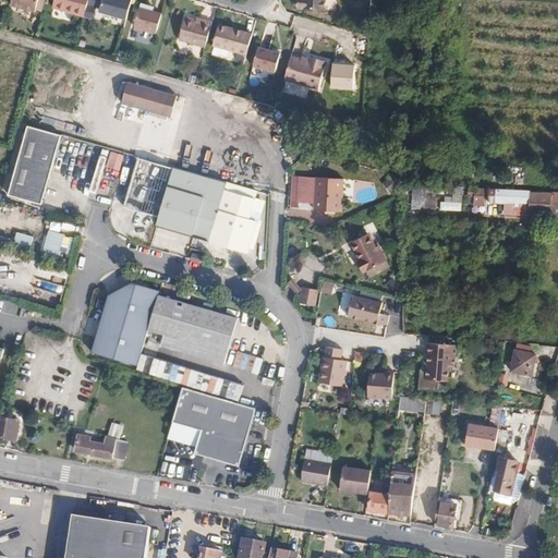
[(36,0),(9,0),(8,4),(34,12),(36,0)]
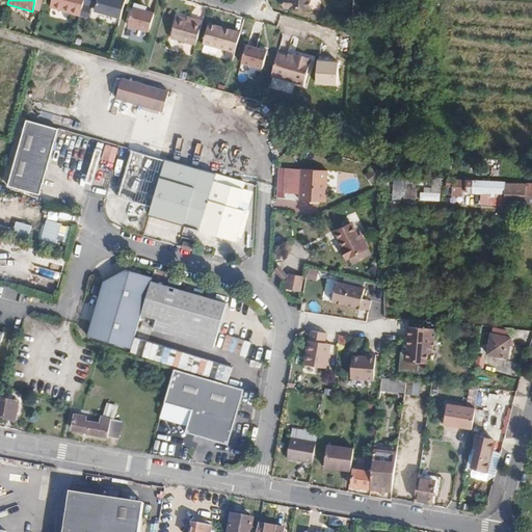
[(52,0),(50,6),(81,16),(84,3),(84,0),(52,0)]
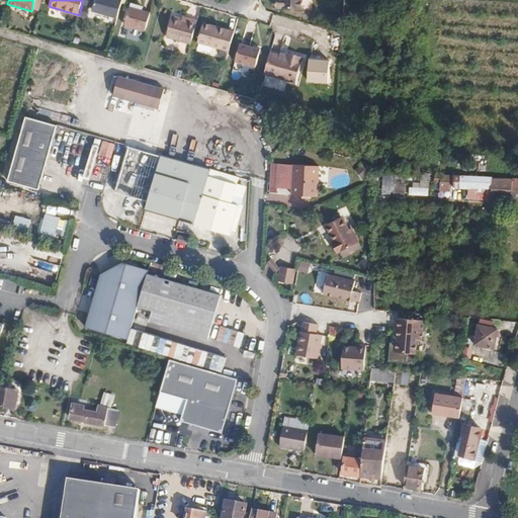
[(118,19),(123,0),(121,0),(94,0),(93,6),(92,11),(118,19)]
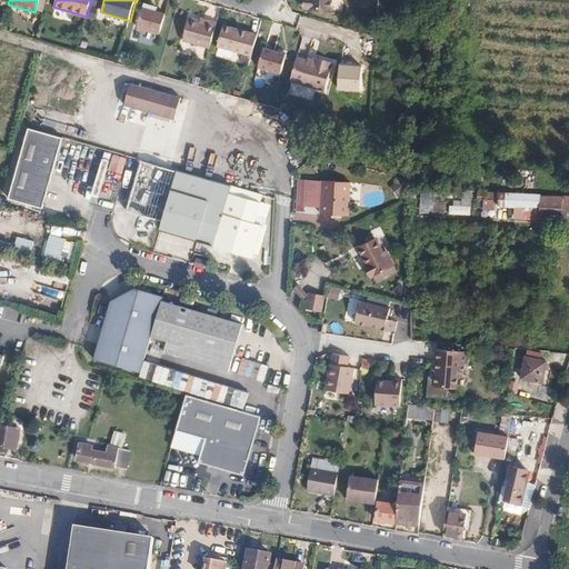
[(306,0),(306,8),(333,9),(333,0),(306,0)]
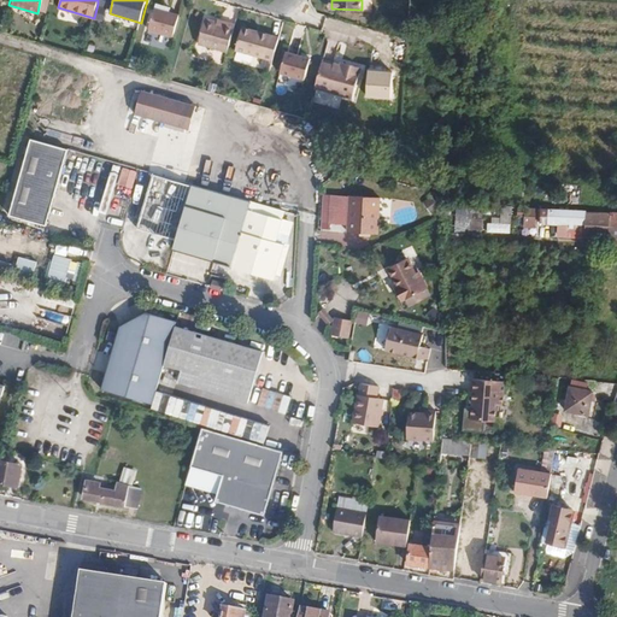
[(158,3),(151,28),(174,35),(180,15),(171,11),(172,6),(158,3)]
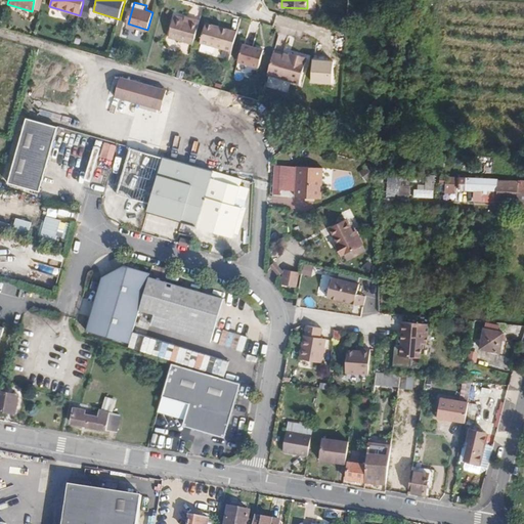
[(168,37),(193,44),(200,20),(190,17),(189,19),(174,15),(168,37)]
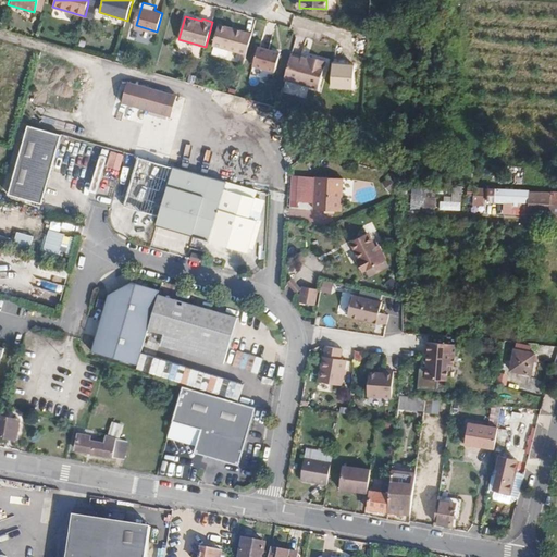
[(213,44),(247,53),(252,31),(235,26),(234,31),(219,26),(213,44)]
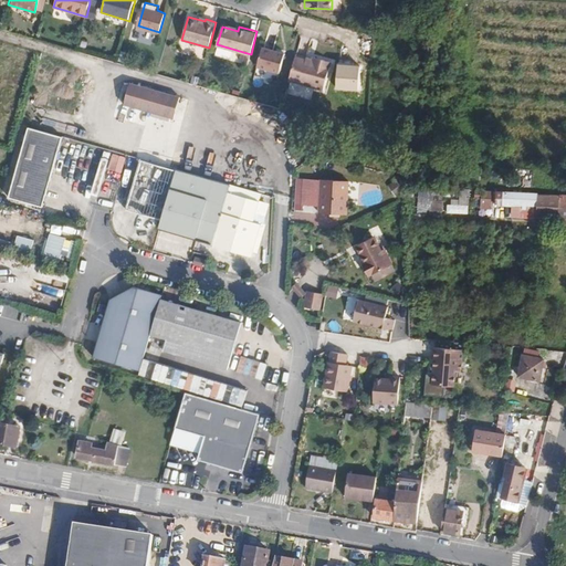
[(263,48),(258,66),(280,73),(285,54),(263,48)]
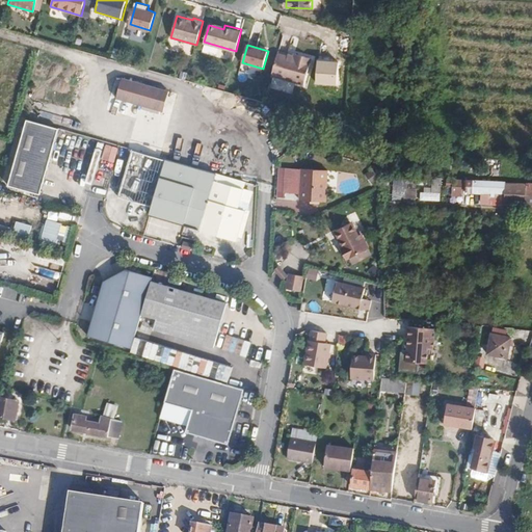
[(278,52),(272,74),(303,83),(312,56),(295,52),(293,56),(278,52)]
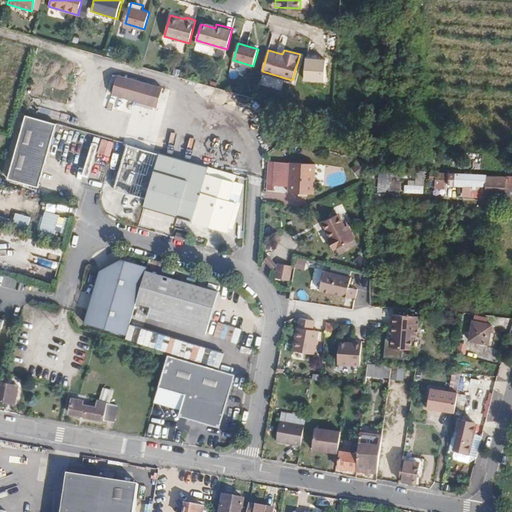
[(150,105),(156,86),(110,73),(105,92),(150,105)]
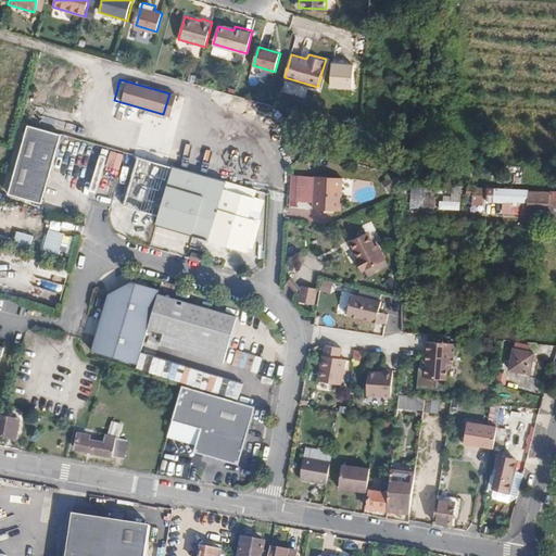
[(36,128),(28,154),(59,163),(66,136),(36,128)]
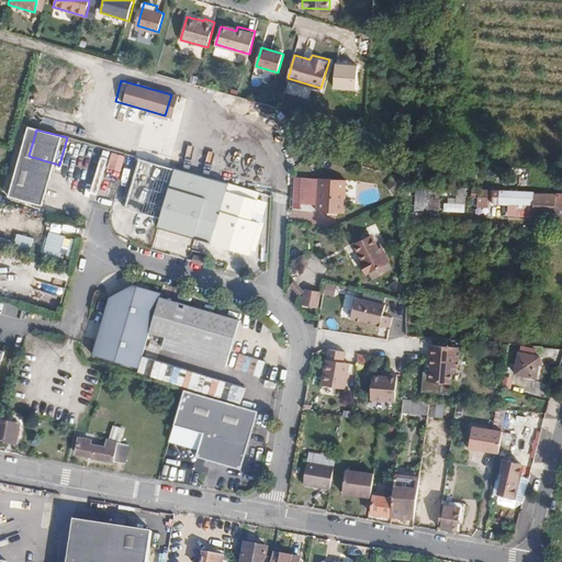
[(121,172),(126,157),(113,152),(107,168),(121,172)]
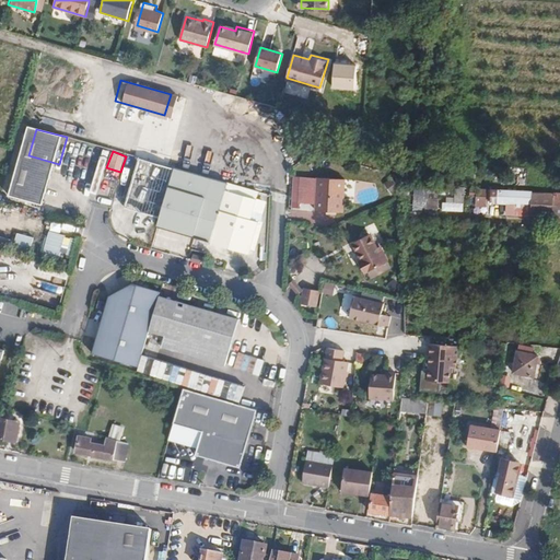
[(28,155),(24,173),(55,182),(59,164),(28,155)]
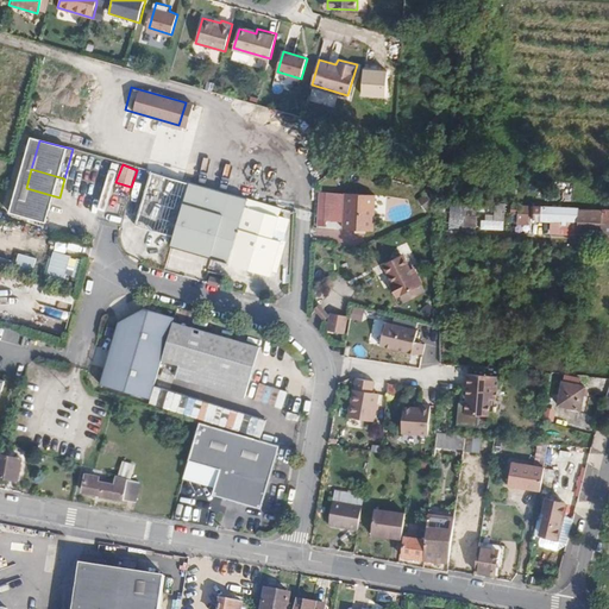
[(219,223),(227,193),(189,182),(181,212),(219,223)]
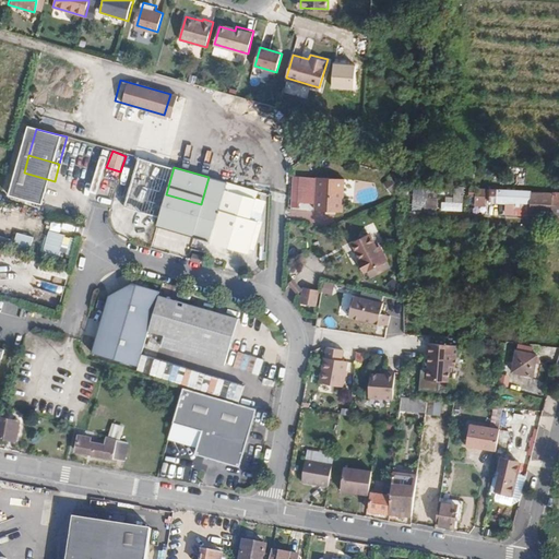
[(55,181),(24,173),(22,180),(52,189),(55,181)]
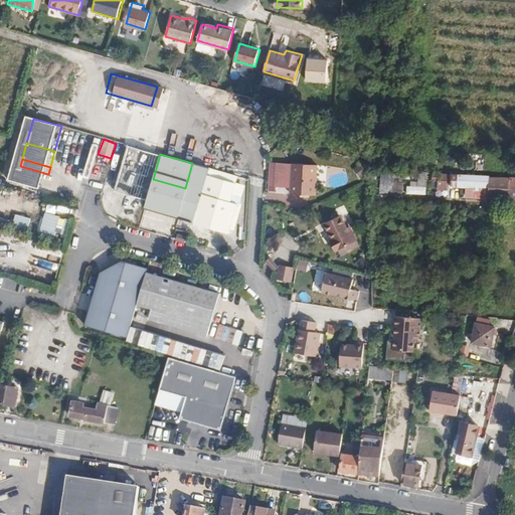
[(360,159),(353,163),(360,172),(366,167),(360,159)]
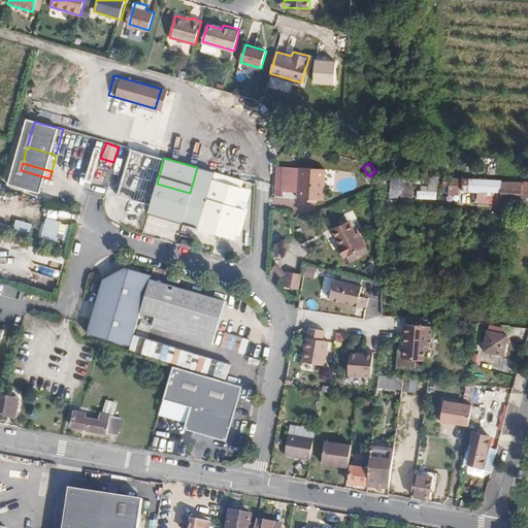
[(301,166),(301,168),(302,197),(328,197),(328,165),(301,166)]
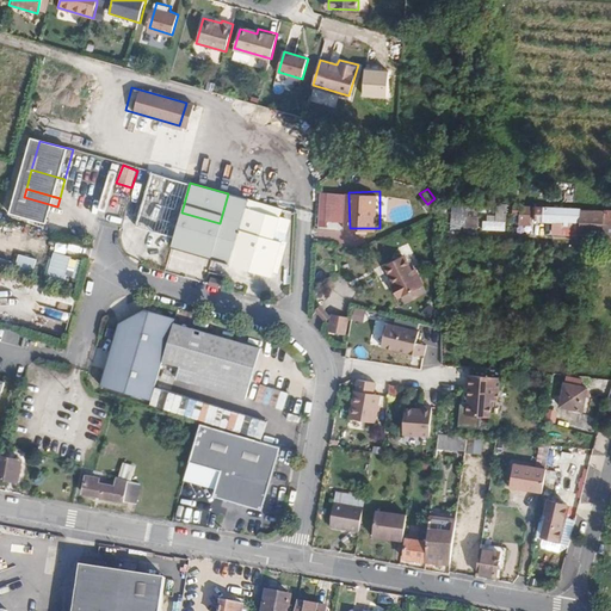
[(349,195),(326,195),(323,228),(350,228),(349,195)]
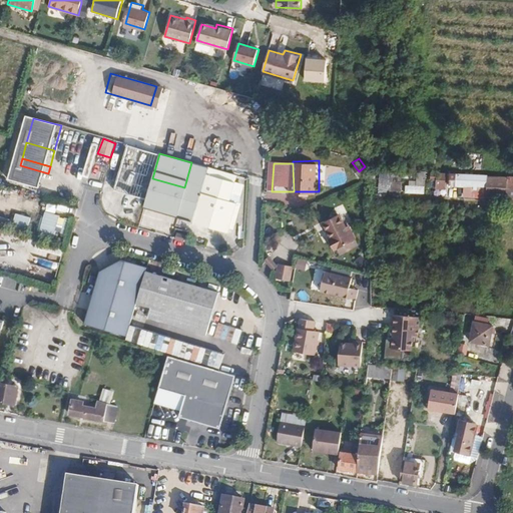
[(48,173),(20,165),(16,181),(44,188),(48,173)]
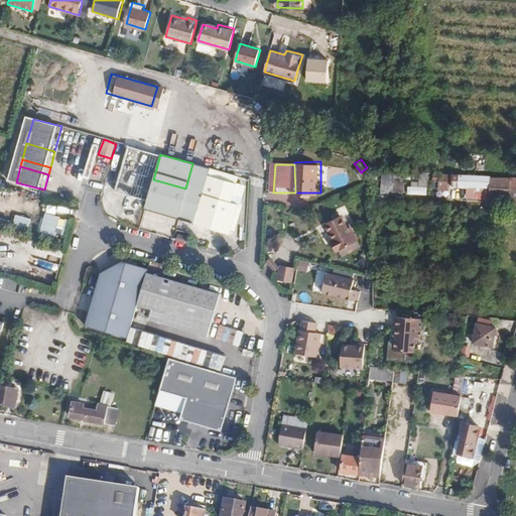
[(230,203),(238,176),(210,168),(192,224),(228,234),(237,205),(230,203)]
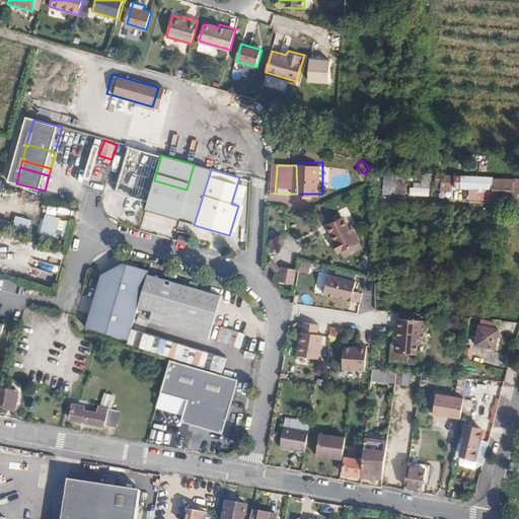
[(385,173),(375,172),(374,192),(384,193),(385,173)]
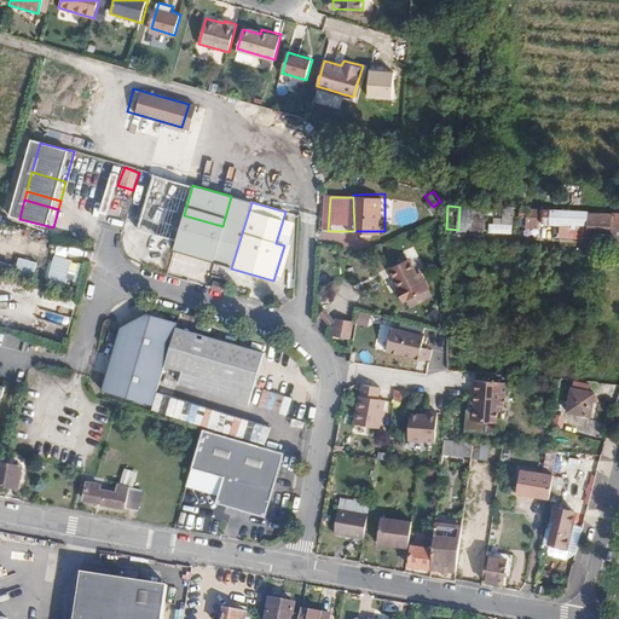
[(539,229),(541,210),(491,208),(491,217),(528,219),(527,229),(539,229)]
